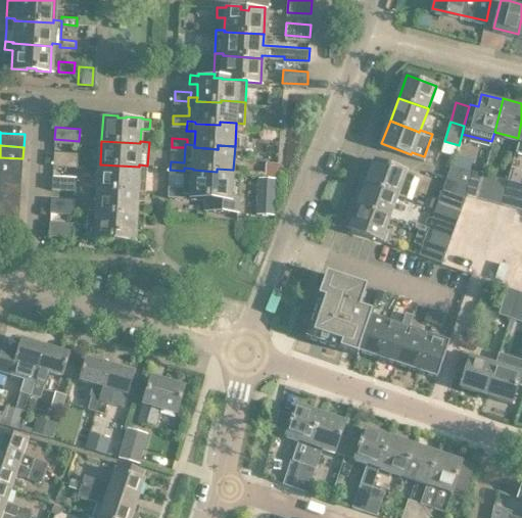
[(78,151),(54,150),(53,162),(78,163),(78,151)]
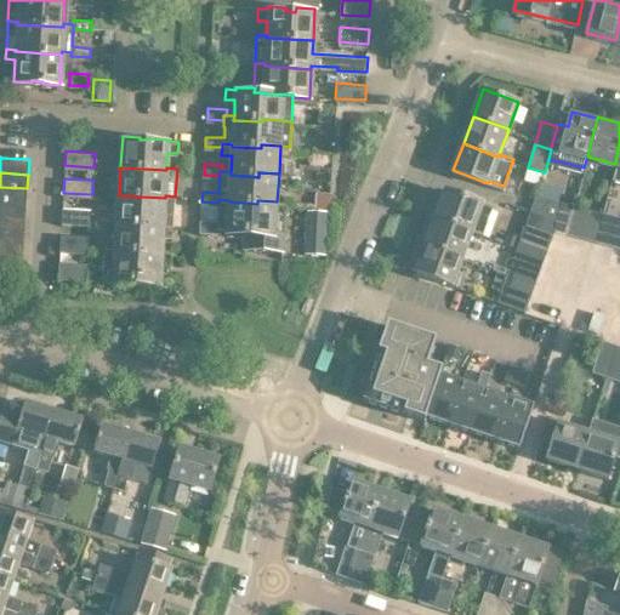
[(441,184),(431,211),(430,214),(472,231),(473,228),(482,231),(493,203),(448,186),(448,187),(441,184)]
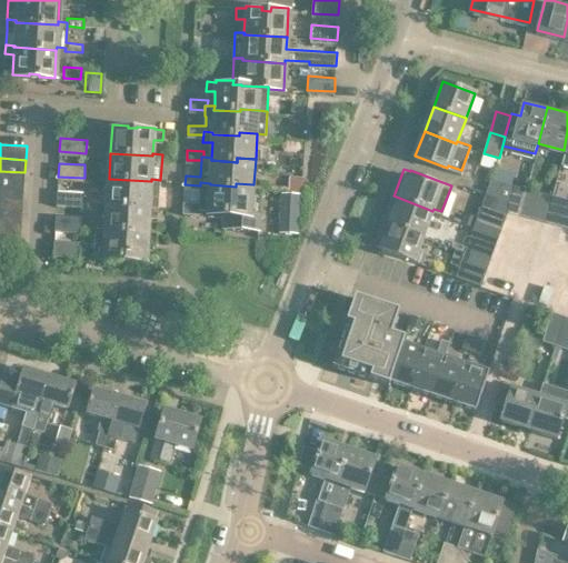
[(25,172),(0,171),(0,183),(25,186),(25,172)]
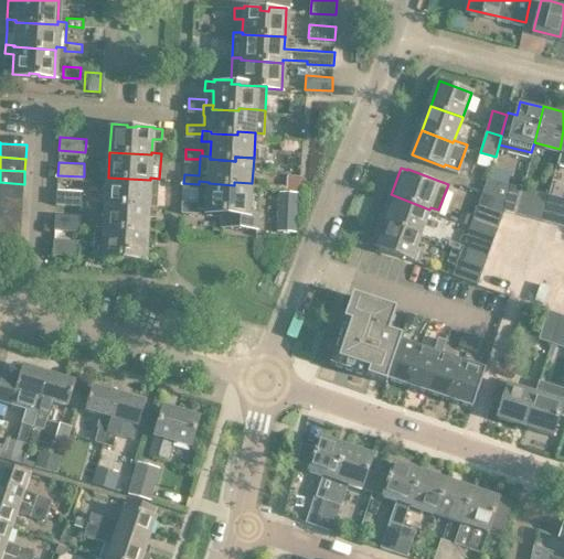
[(507,197),(511,182),(489,176),(485,189),(507,197)]
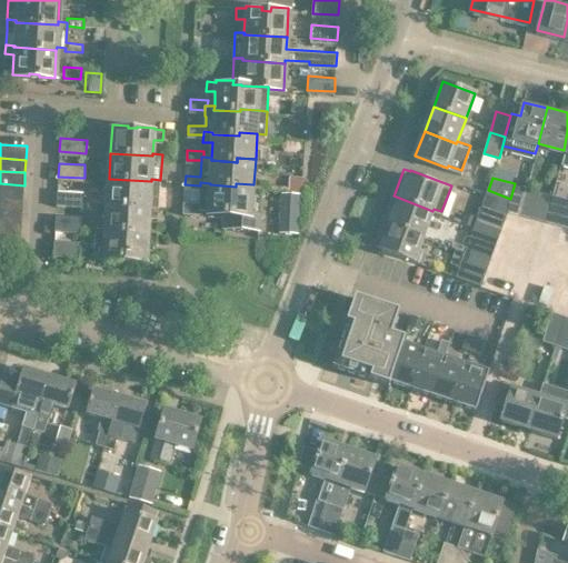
[(109,179),(108,204),(150,207),(150,204),(159,205),(160,180),(151,179),(151,181),(109,179)]
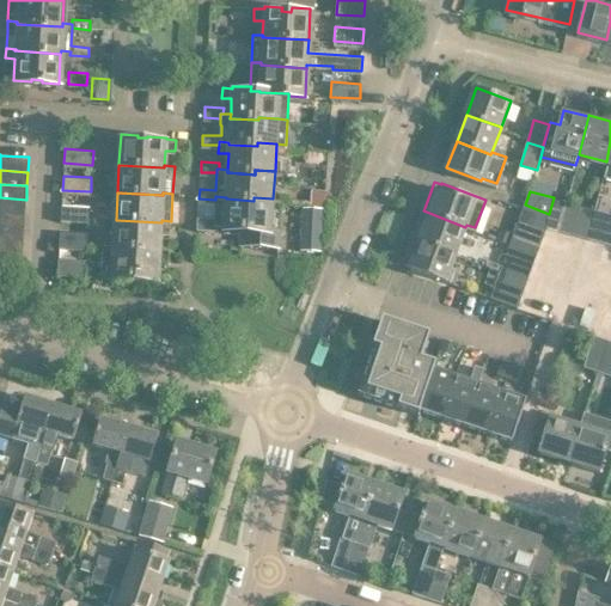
[(197,220),(197,228),(217,230),(217,224),(225,224),(225,230),(240,231),(239,243),(277,245),(279,227),(272,227),(273,199),(254,197),(254,201),(226,199),(226,197),(215,196),(215,200),(214,221),(197,220)]
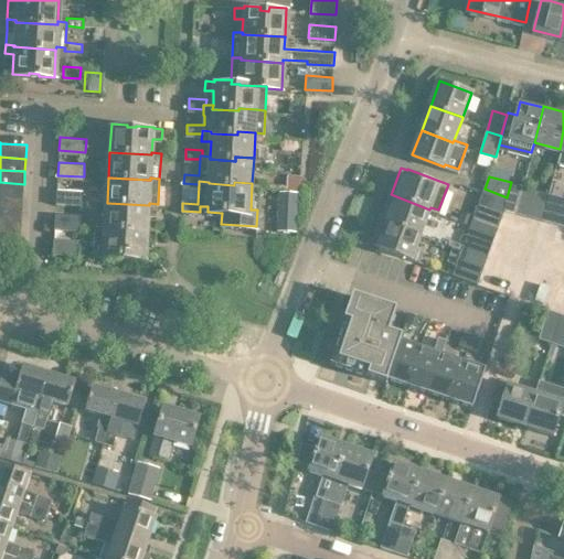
[(0,195),(23,196),(24,184),(0,182),(0,195)]
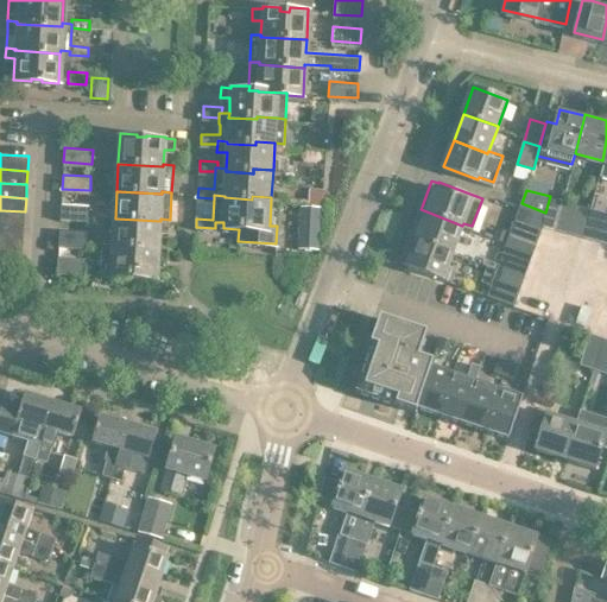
[(556,226),(563,200),(550,196),(545,213),(543,222),(556,226)]
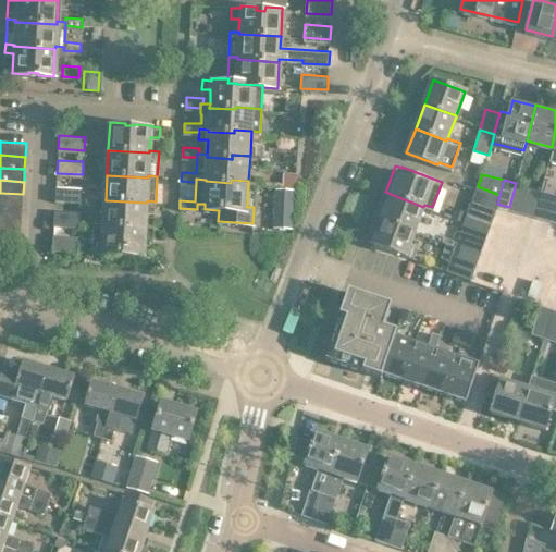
[(534,213),(541,189),(516,183),(509,207),(534,213)]
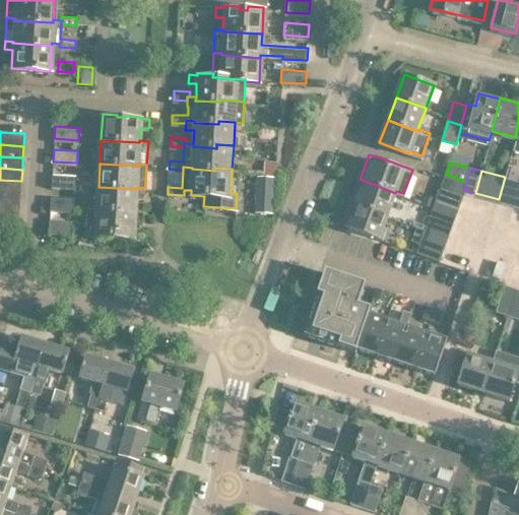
[(76,174),(52,172),(52,185),(75,186),(76,174)]
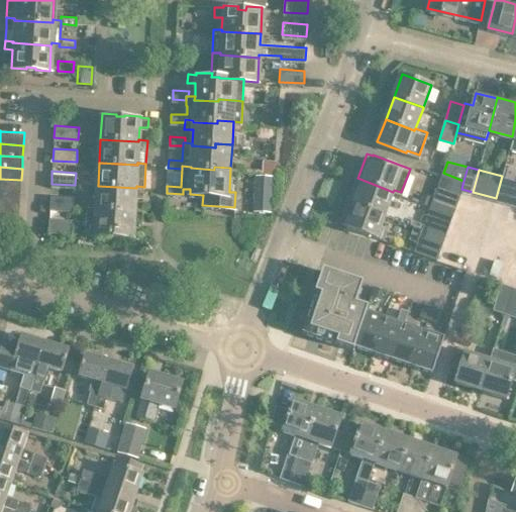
[(461,189),(463,181),(443,173),(438,187),(459,194),(461,189)]
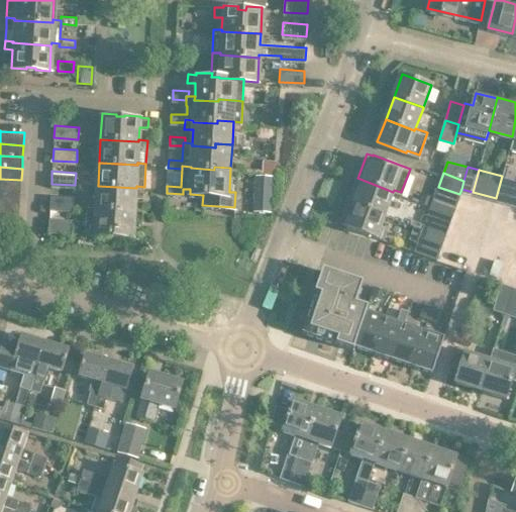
[(502,176),(496,198),(508,201),(514,179),(502,176)]
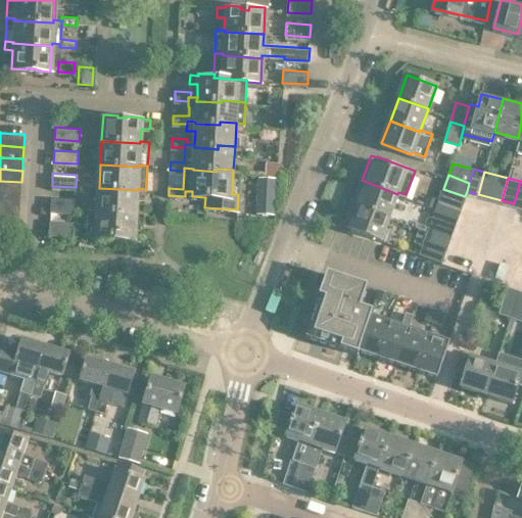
[(362,180),(353,202),(389,216),(397,194),(362,180)]
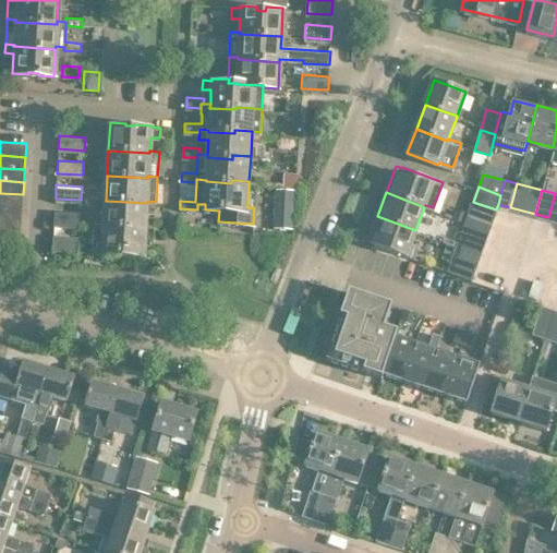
[(23,194),(0,193),(0,205),(22,207),(23,194)]
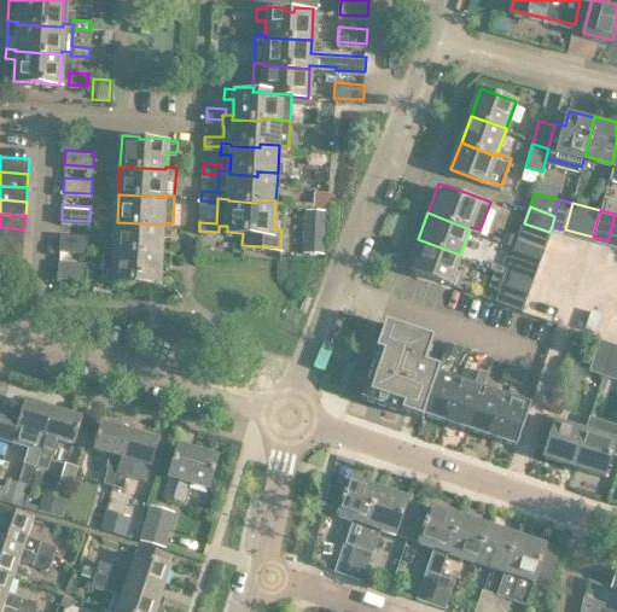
[(115,248),(115,250),(162,254),(162,251),(163,233),(173,234),(174,223),(173,223),(163,222),(163,225),(117,222),(115,248)]
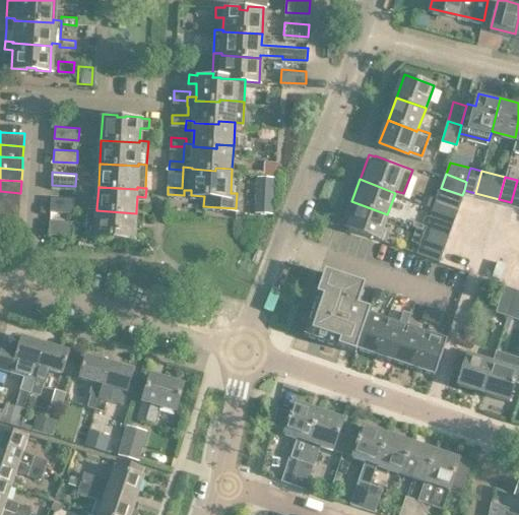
[(437,200),(458,207),(462,195),(441,188),(437,200)]
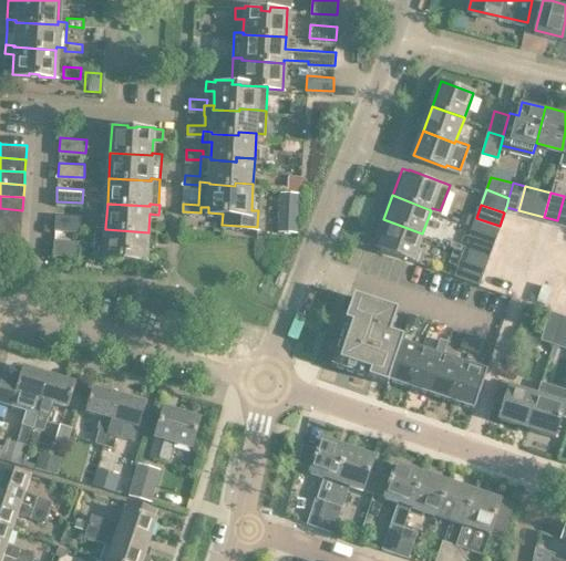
[(22,210),(0,208),(0,220),(21,222),(22,210)]
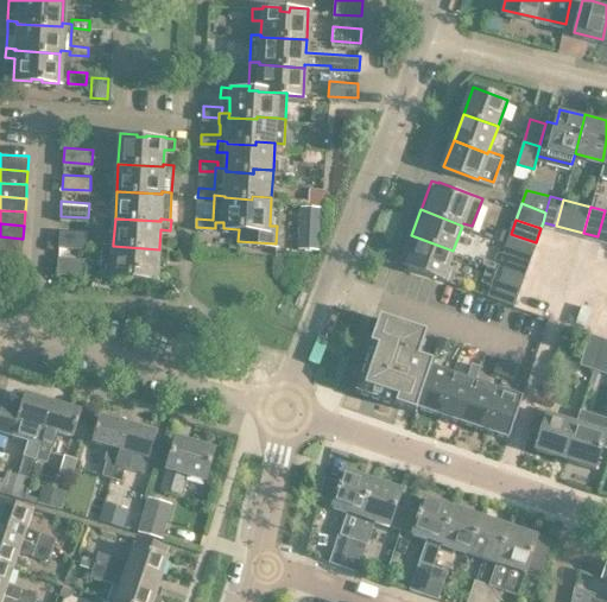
[(318,227),(299,226),(299,244),(318,245),(318,227)]
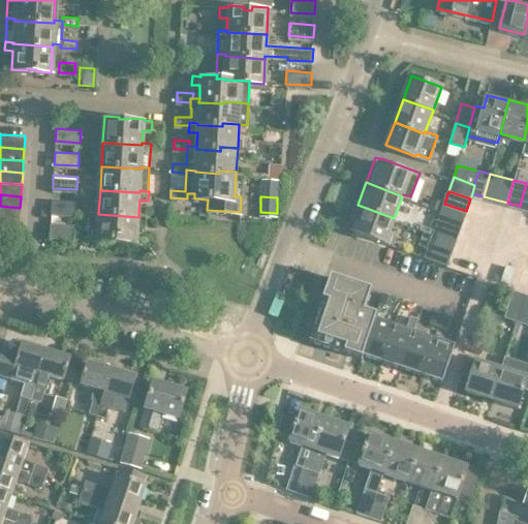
[(75,201),(52,198),(52,211),(75,212),(75,201)]
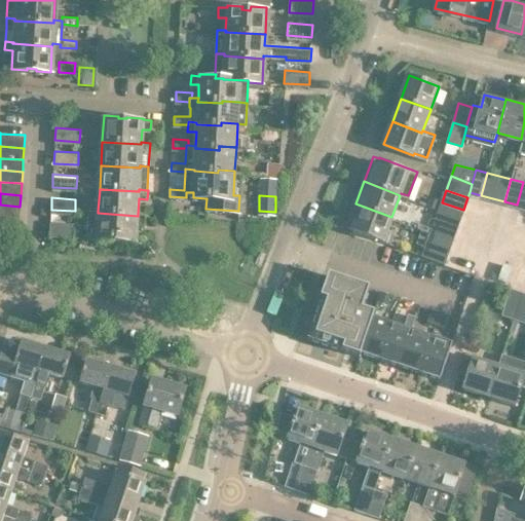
[(463,210),(442,202),(438,215),(459,222),(463,210)]
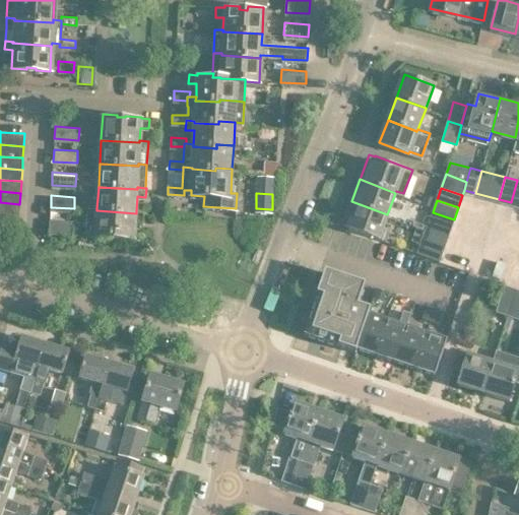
[(348,226),(379,238),(385,240),(389,228),(383,226),(387,214),(351,201),(346,215),(348,215),(345,223),(348,224),(348,226)]
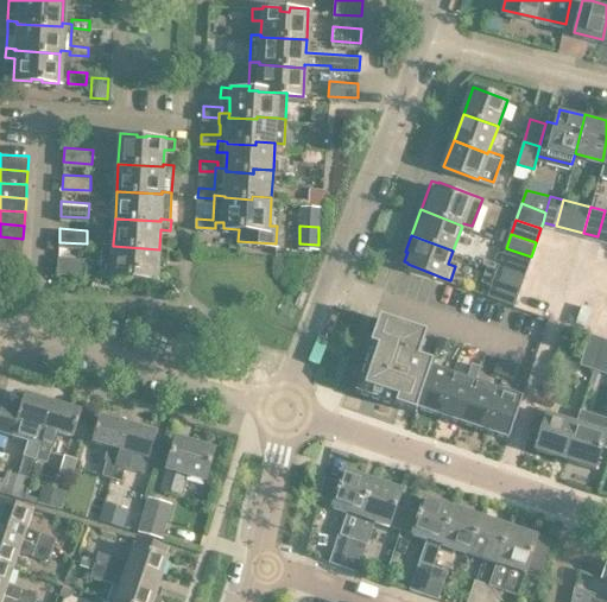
[(23,239),(0,236),(0,251),(23,253),(23,239)]
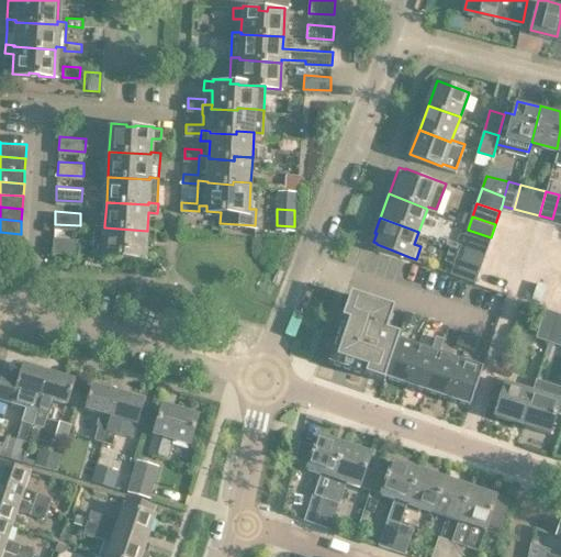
[(104,227),(104,225),(97,224),(94,249),(103,251),(103,255),(120,256),(120,254),(128,255),(128,256),(146,257),(147,238),(156,240),(156,229),(147,229),(147,231),(104,227)]
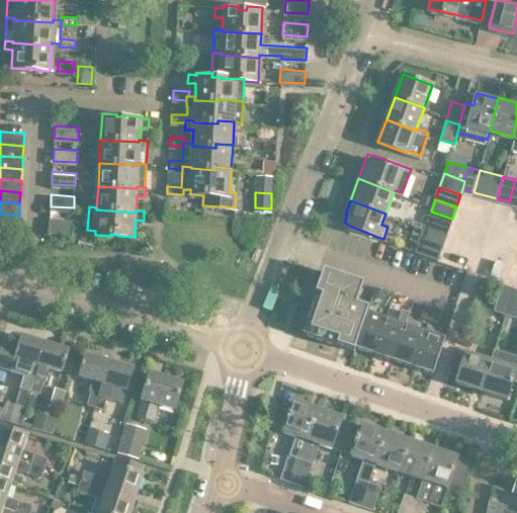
[(452,219),(431,211),(426,224),(447,232),(452,219)]
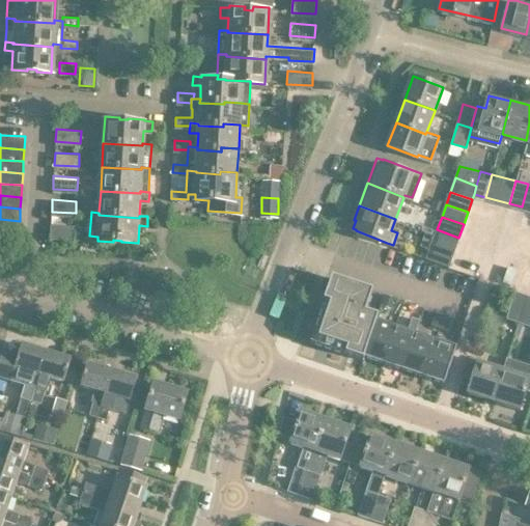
[(20,221),(0,219),(0,232),(19,234),(20,221)]
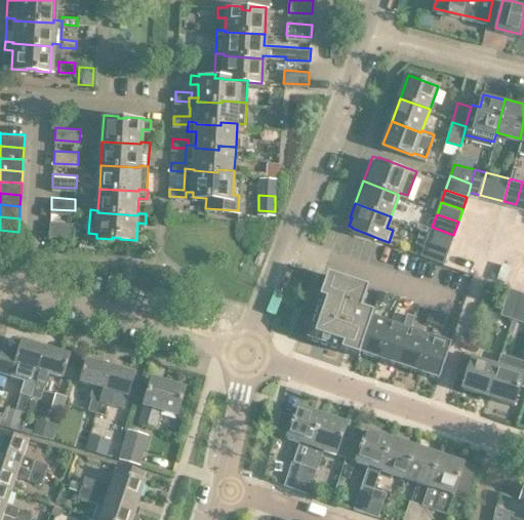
[(75,222),(50,221),(49,234),(74,236),(75,222)]
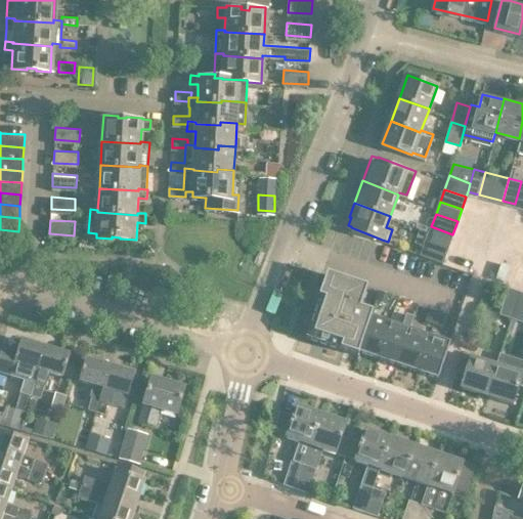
[(452,234),(431,226),(426,241),(447,248),(452,234)]
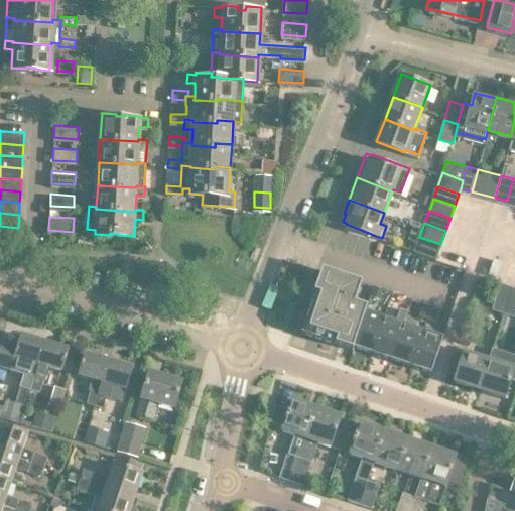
[(415,249),(436,256),(440,244),(419,237),(415,249)]
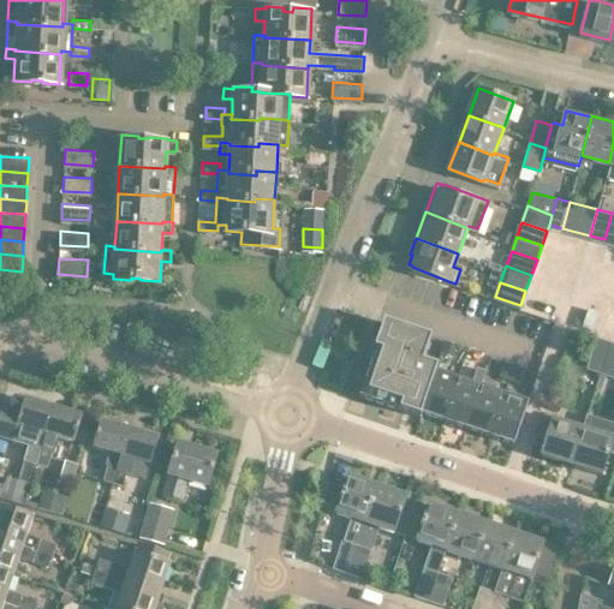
[(419,412),(422,407),(436,364),(437,362),(423,357),(431,333),(383,317),(359,392),(419,412)]
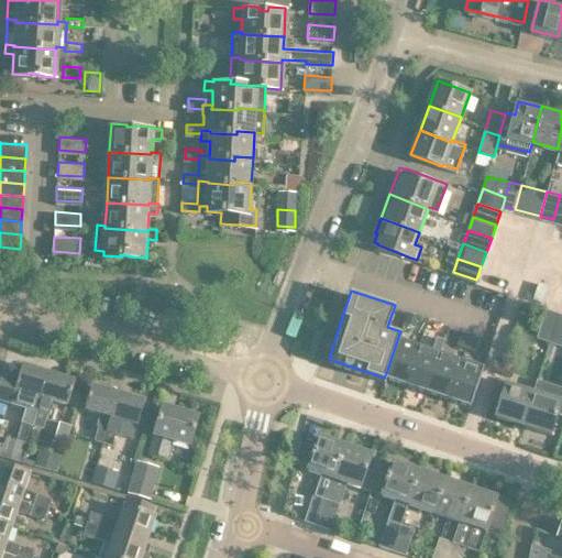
[(550,338),(559,309),(546,305),(537,334),(550,338)]
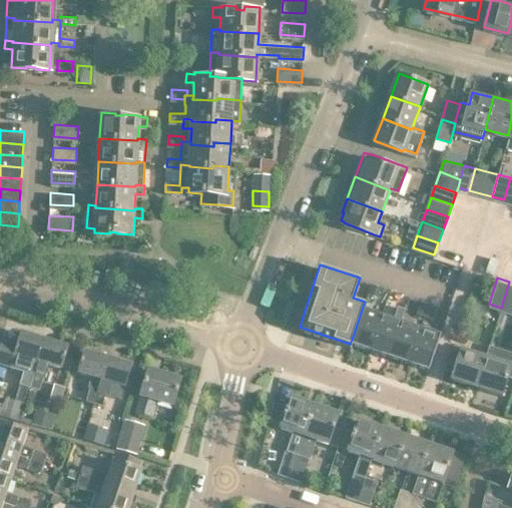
[(511,283),(509,282),(501,308),(511,312),(511,283)]
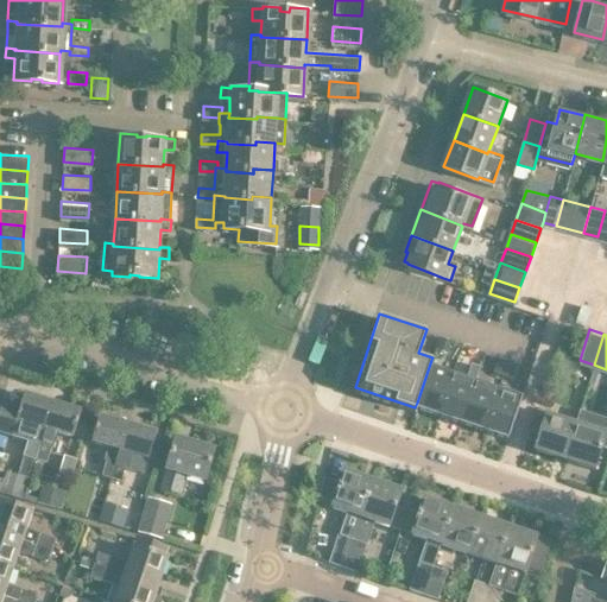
[(440,411),(454,368),(431,360),(417,403),(440,411)]
